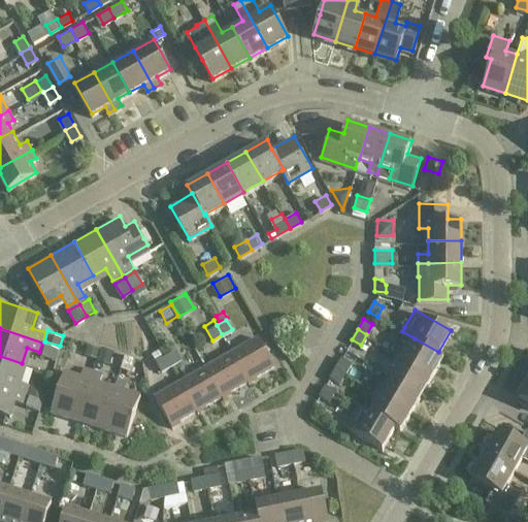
[(274,363),(264,346),(259,335),(233,350),(249,379),(274,363)]
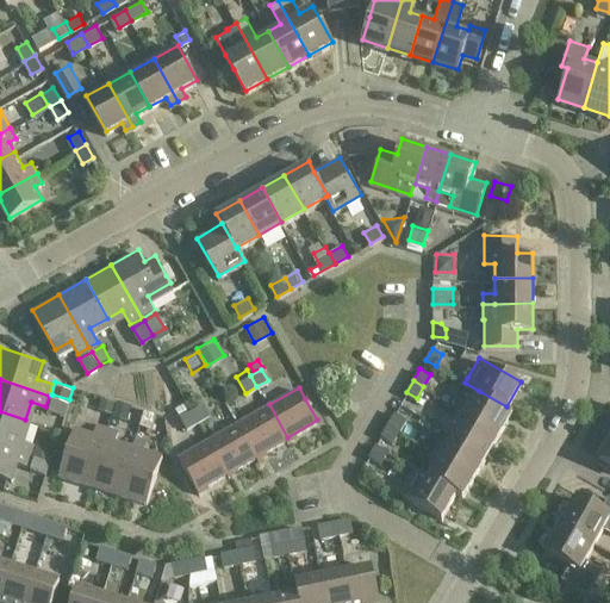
[(460,408),(499,430),(512,410),(506,406),(479,391),(473,401),(466,397),(460,408)]
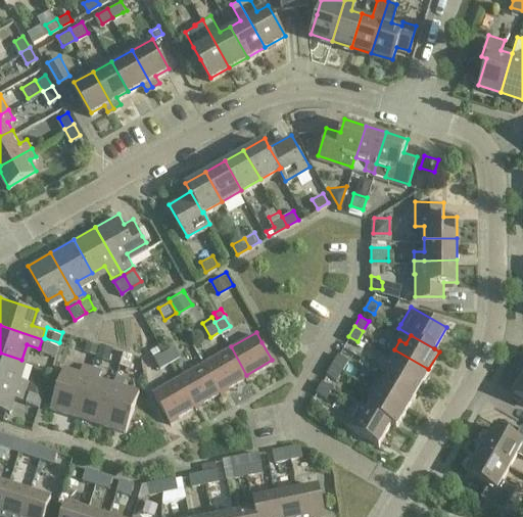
[(59,342),(45,338),(42,349),(55,355),(59,342)]
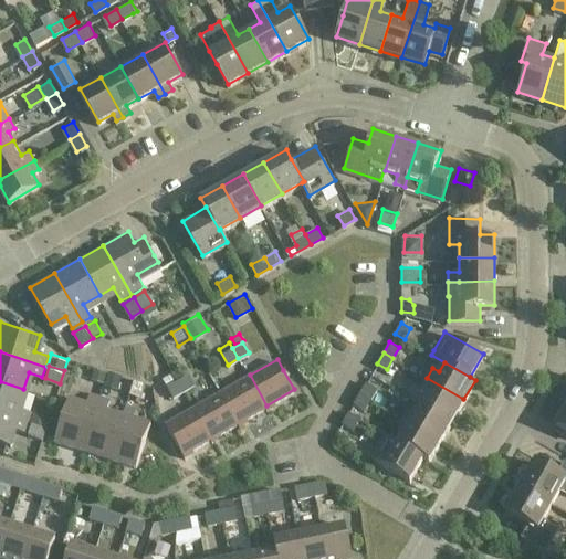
[(94,366),(91,376),(104,380),(107,370),(94,366)]
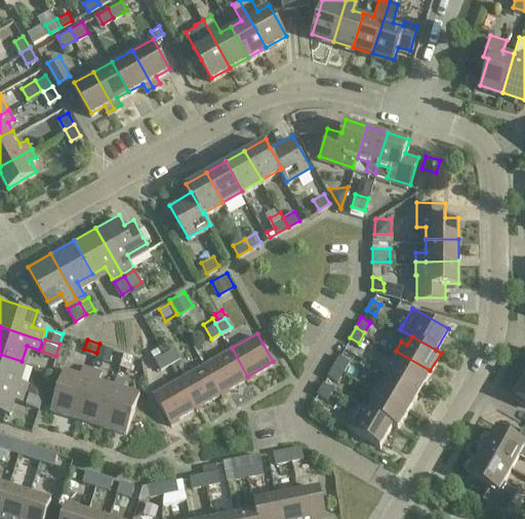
[(101,343),(96,355),(109,359),(113,347),(101,343)]
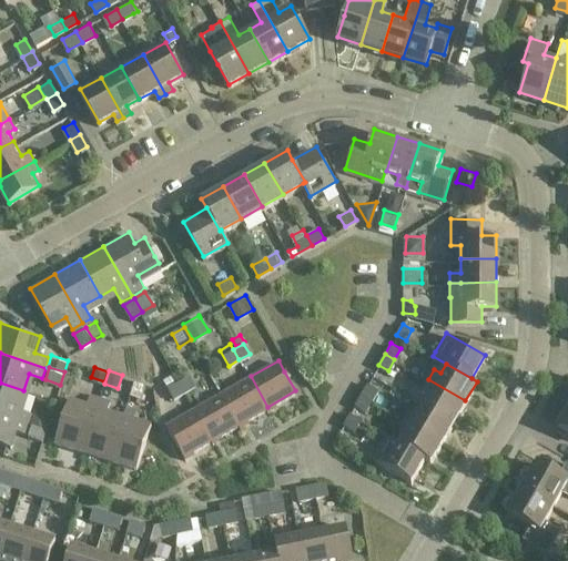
[(171,373),(163,377),(168,386),(175,381),(171,373)]
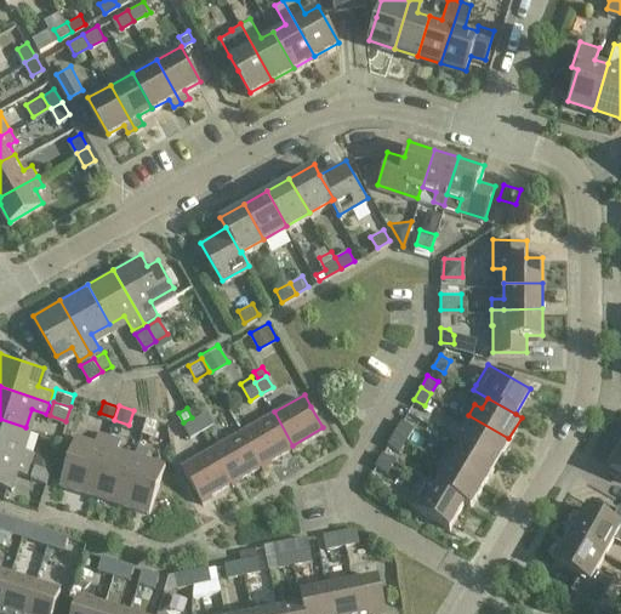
[(206,410),(194,416),(200,428),(212,421),(206,410)]
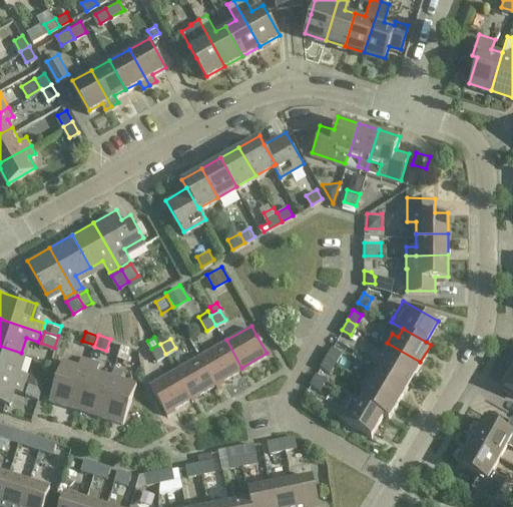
[(216,382),(241,368),(226,340),(201,354),(216,382)]
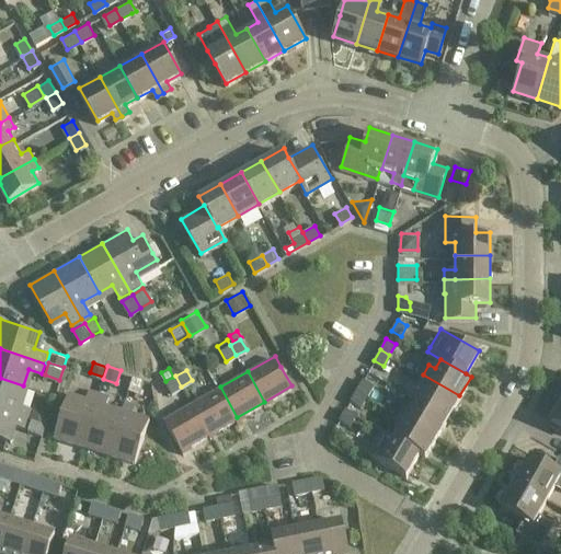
[(145,379),(133,374),(128,388),(140,392),(145,379)]
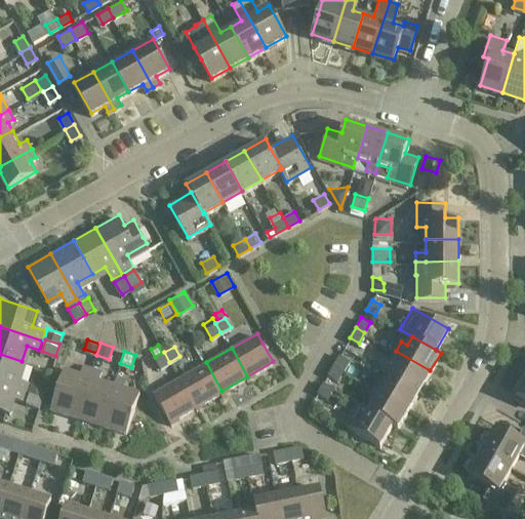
[(430,370),(396,351),(391,359),(397,362),(391,371),(419,388),(430,370)]
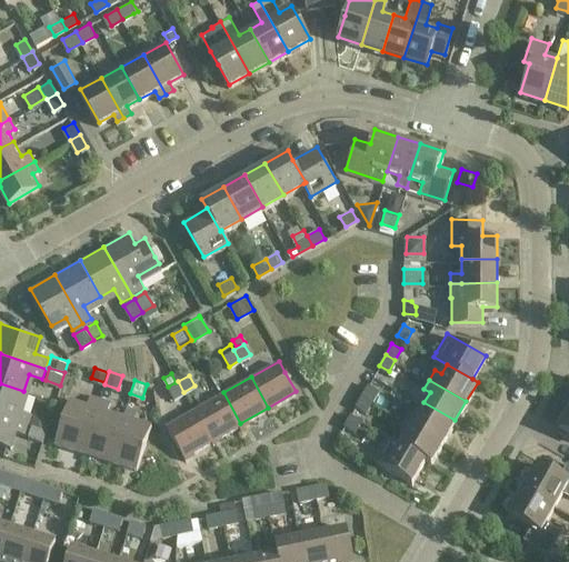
[(172,398),(183,392),(178,381),(167,388),(172,398)]
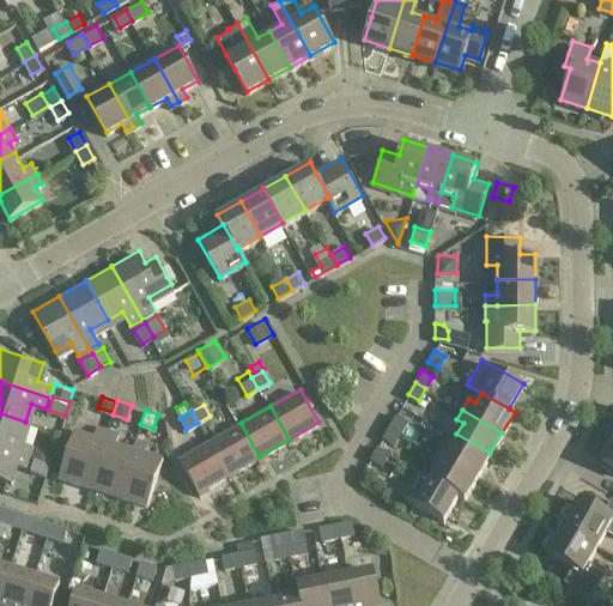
[(390,424),(401,430),(408,418),(398,412),(390,424)]
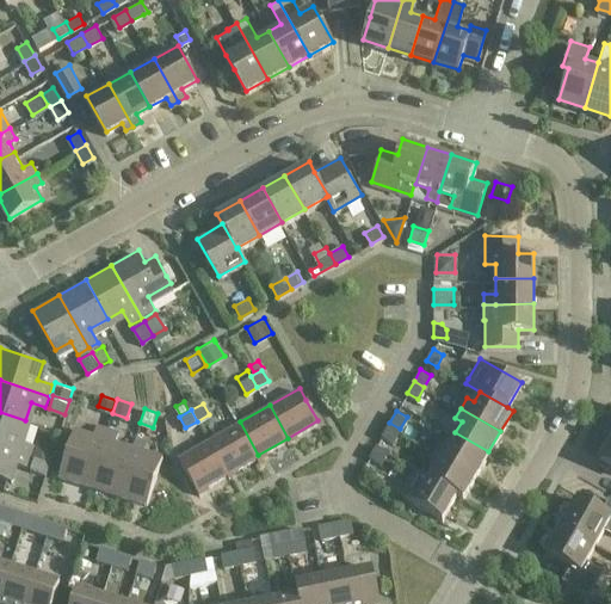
[(0,443),(30,454),(34,442),(20,437),(25,420),(0,412),(0,443)]
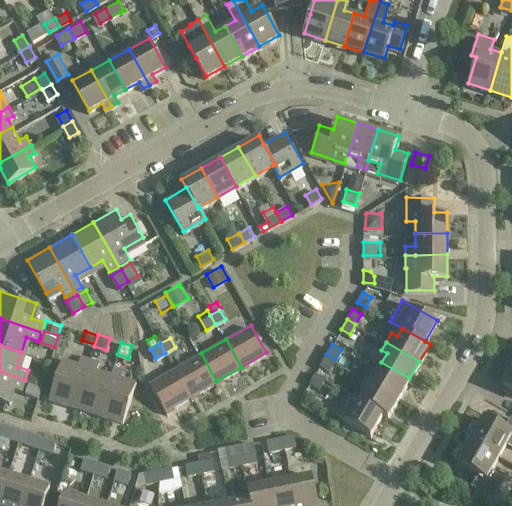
[(60,360),(55,378),(49,397),(74,405),(90,355),(81,352),(77,365),(60,360)]
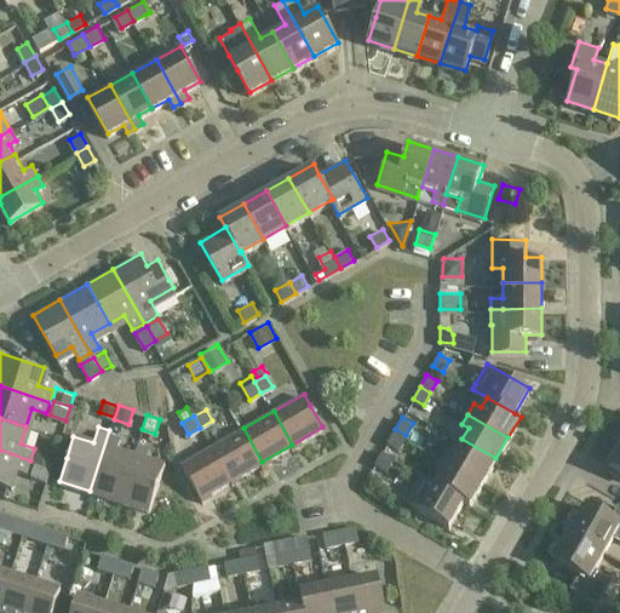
[(231,479),(262,462),(244,428),(213,446),(231,479)]
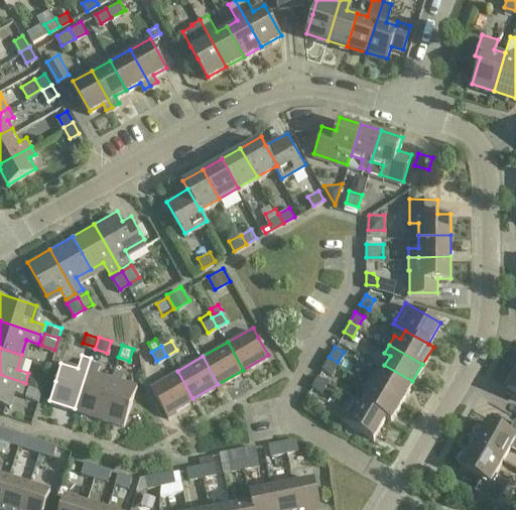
[(338,362),(329,357),(323,367),(332,372),(338,362)]
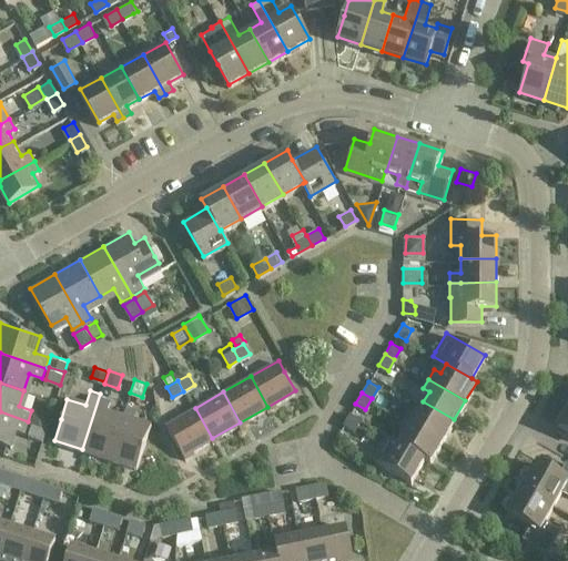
[(100,394),(82,449),(109,457),(121,417),(105,412),(110,397),(100,394)]
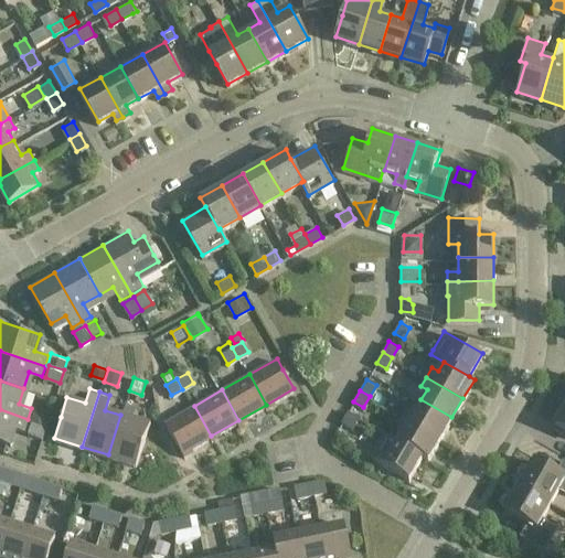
[(451,417),(420,399),(415,409),(408,406),(403,416),(439,438),(451,417)]
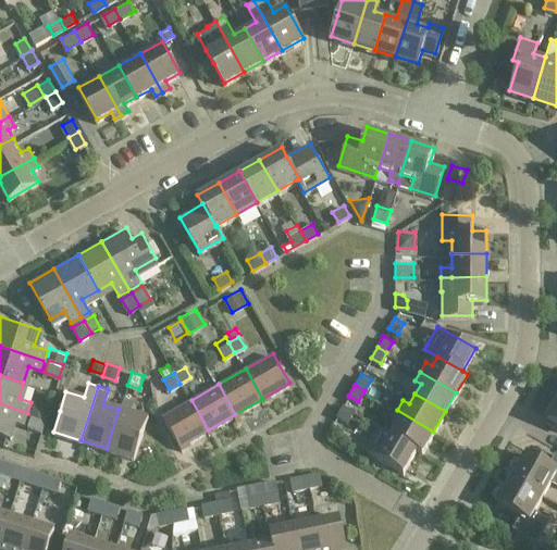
[(119,409),(107,448),(134,457),(146,417),(131,413),(135,398),(123,395),(119,409)]
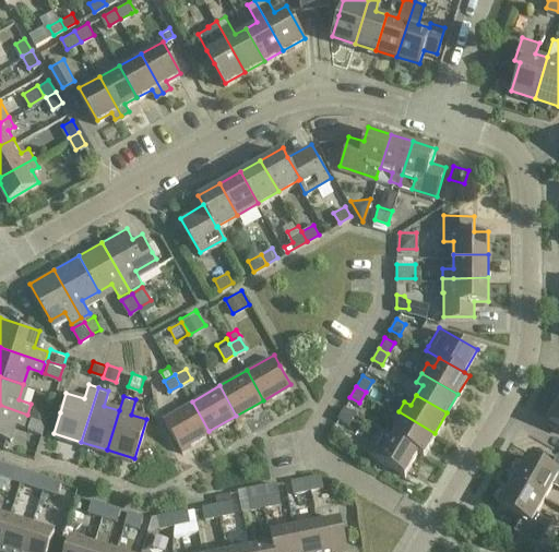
[(558,399),(549,418),(558,423),(558,399)]
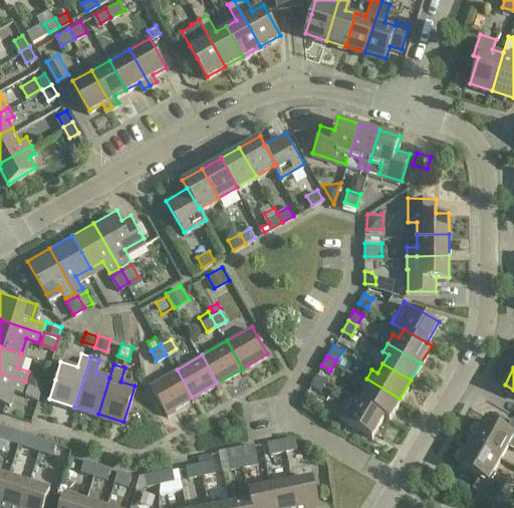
[(167,411),(192,397),(177,369),(151,384),(168,413),(169,413),(167,411)]
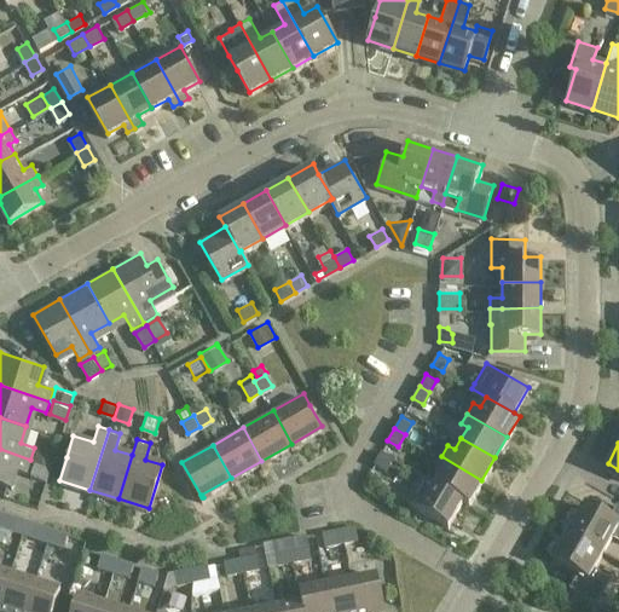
[(51,463),(56,451),(39,446),(34,459),(51,463)]
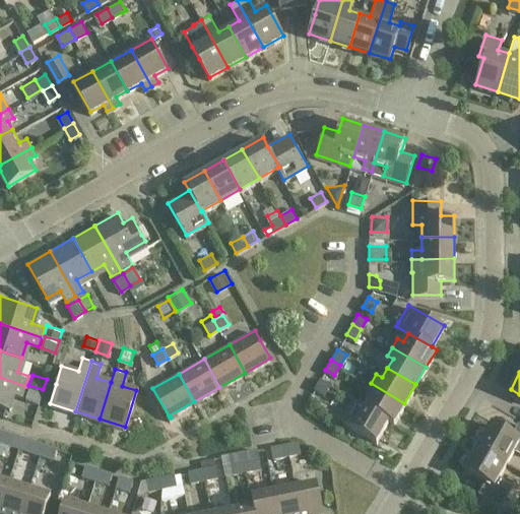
[(25,386),(0,377),(0,404),(10,407),(5,405),(11,389),(14,390),(13,391),(23,394),(25,386)]
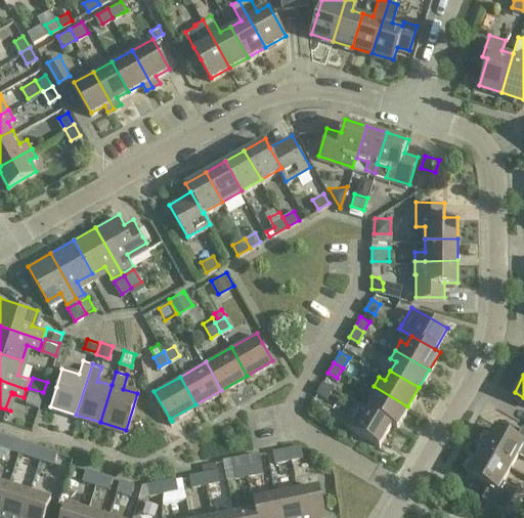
[(317,390),(326,396),(333,385),(323,380),(317,390)]
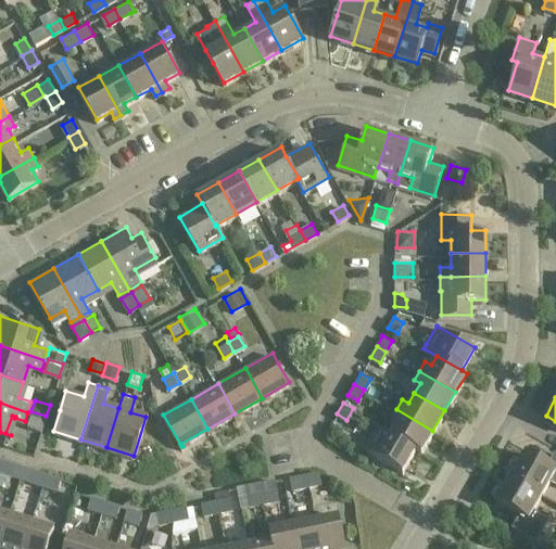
[(432,431),(396,409),(391,418),(397,421),(392,432),(416,447),(421,450),(432,431)]
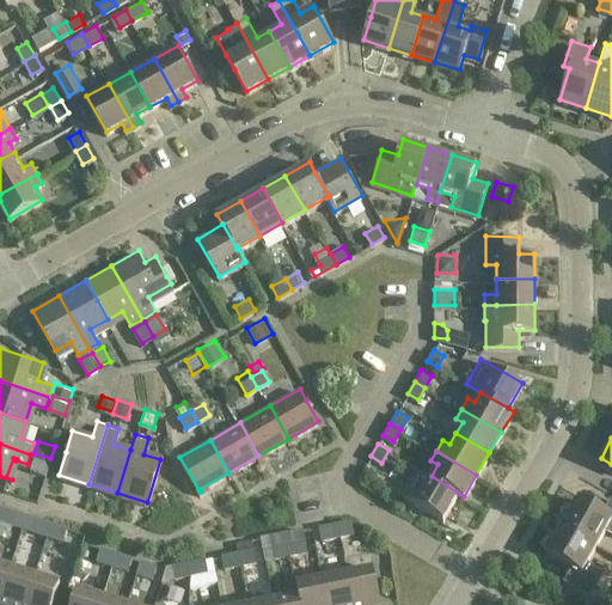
[(49,460),(35,456),(30,468),(46,472),(49,460)]
